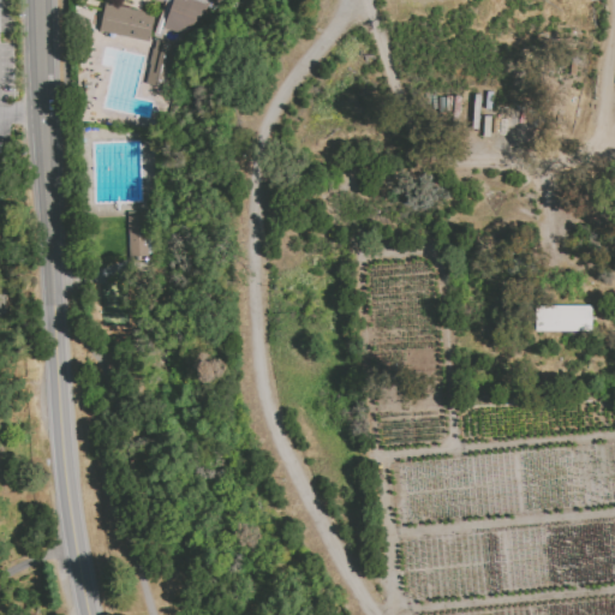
[(191,0),(207,7),(179,43),(154,36),(167,3),(159,0),(191,0)]
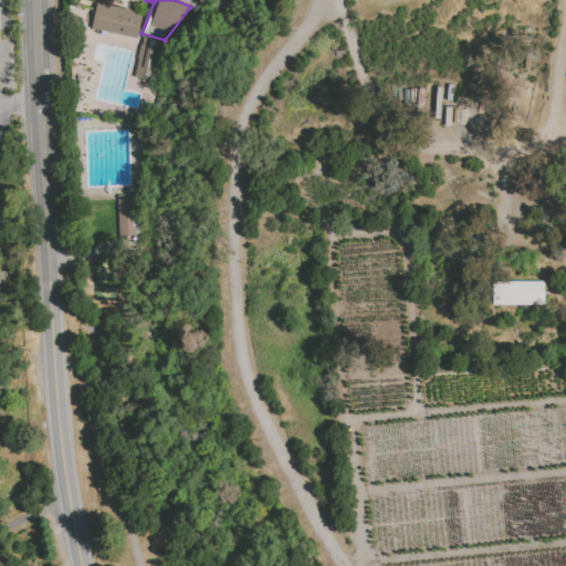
[(95,3),(90,27),(133,39),(139,13),(95,3)]
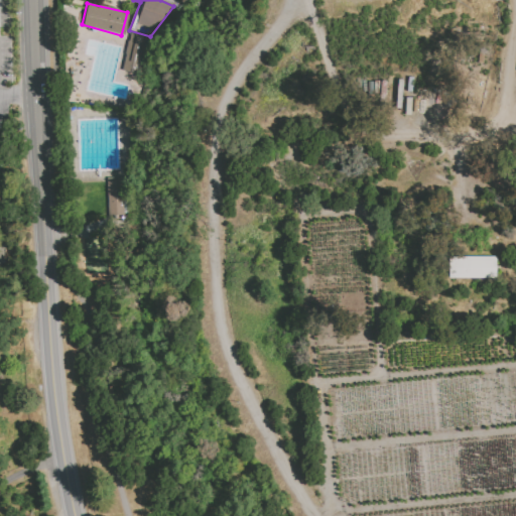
[(140,74),(146,36),(128,33),(122,71),(140,74)]
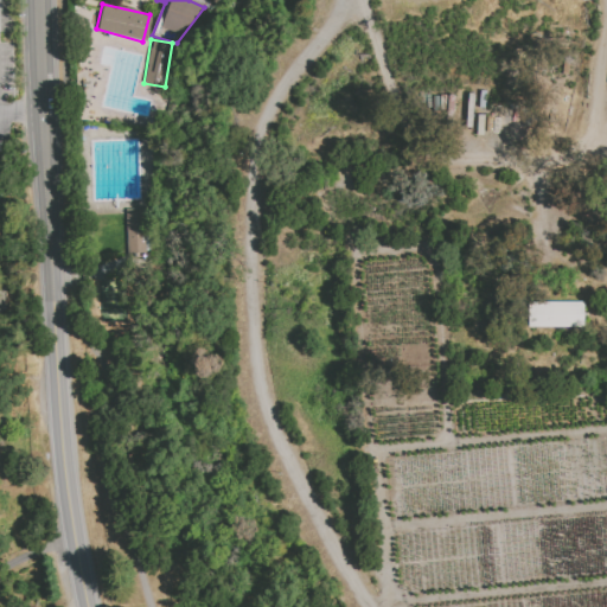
[(144,208),(125,209),(126,254),(145,253),(144,208)]
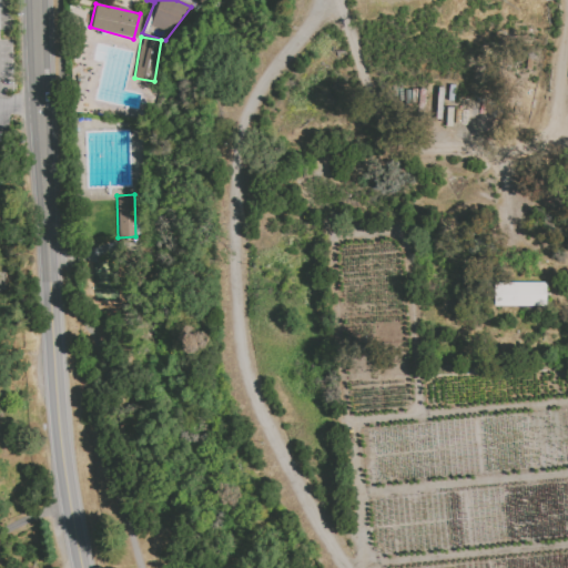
[(496,285),(547,285),(547,308),(496,310),(496,285)]
